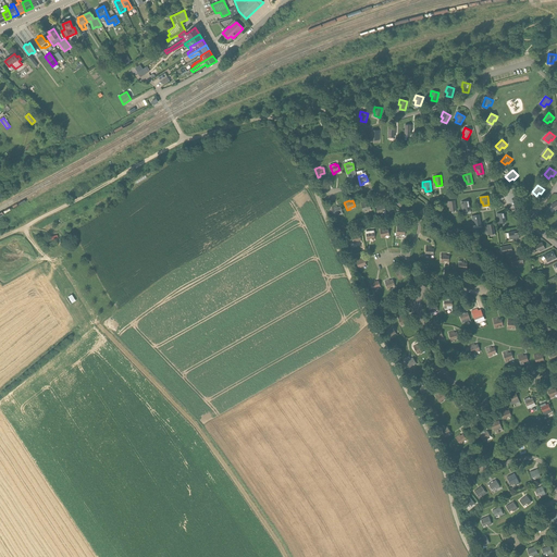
[(450,211),(456,210),(455,200),(447,201),(448,207),(449,207),(450,211)]
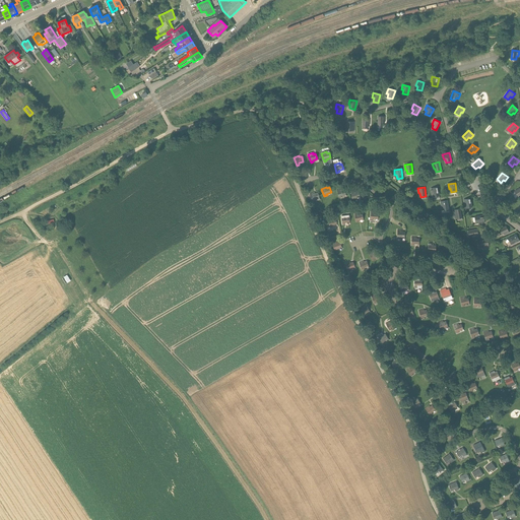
[(434,197),(439,196),(438,187),(431,189),(432,194),(434,193),(434,197)]
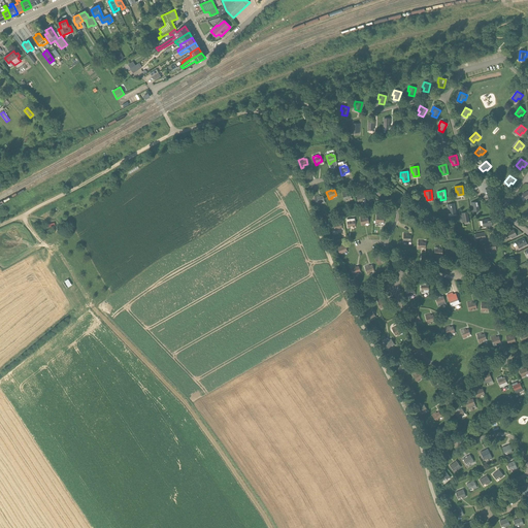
[(347,199),(352,198),(350,192),(348,193),(348,192),(342,193),(344,201),(348,200),(347,199)]
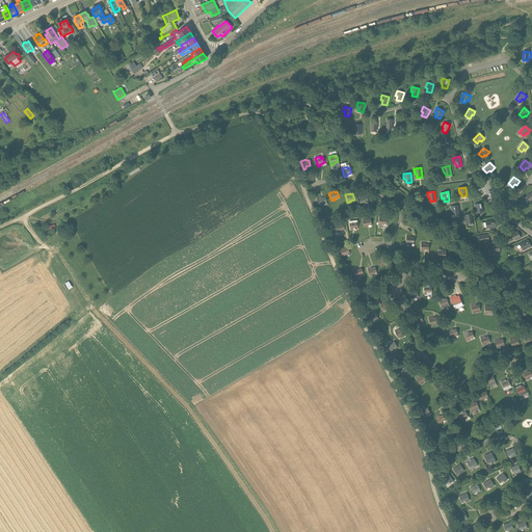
[(364,203),(368,202),(367,196),(365,196),(364,195),(358,196),(361,205),(364,205),(364,203)]
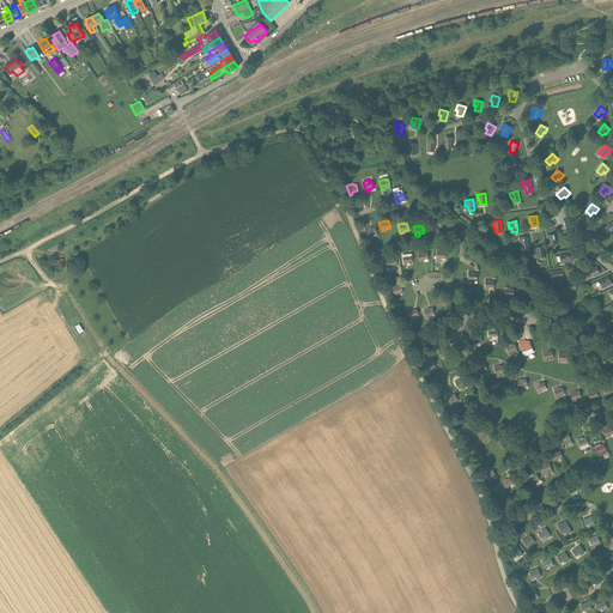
[(371,236),(376,234),(374,228),(371,228),(371,226),(365,229),(369,238),(371,237),(371,236)]
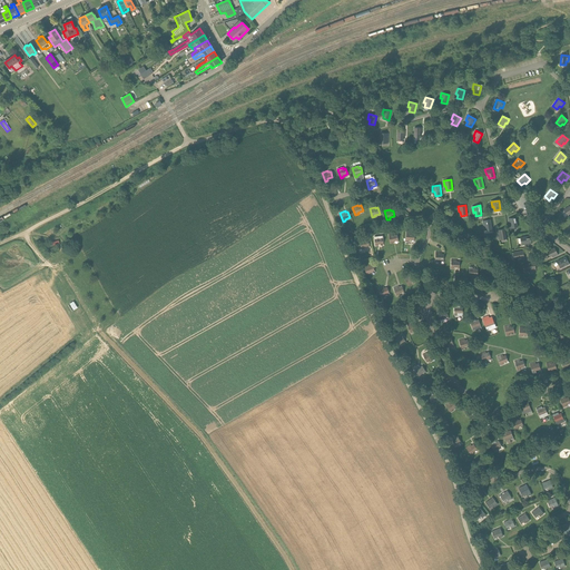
[(512,228),(518,227),(516,218),(508,219),(509,225),(511,224),(512,228)]
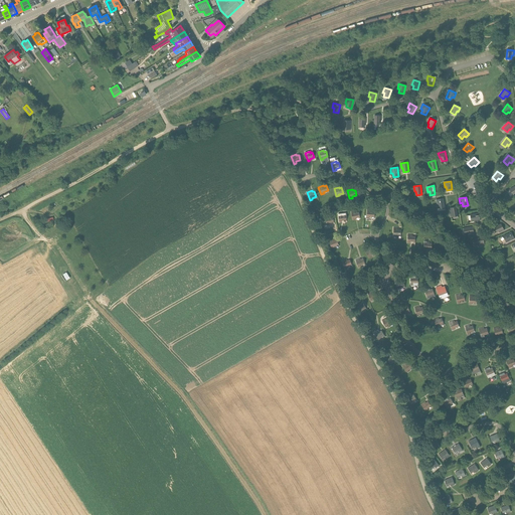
[(440,208),(445,207),(443,199),(436,200),(437,205),(439,204),(440,208)]
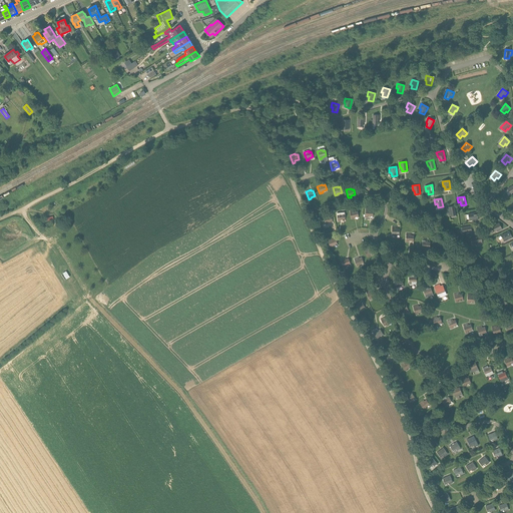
[(456,214),(454,206),(447,207),(448,212),(450,212),(451,215),(456,214)]
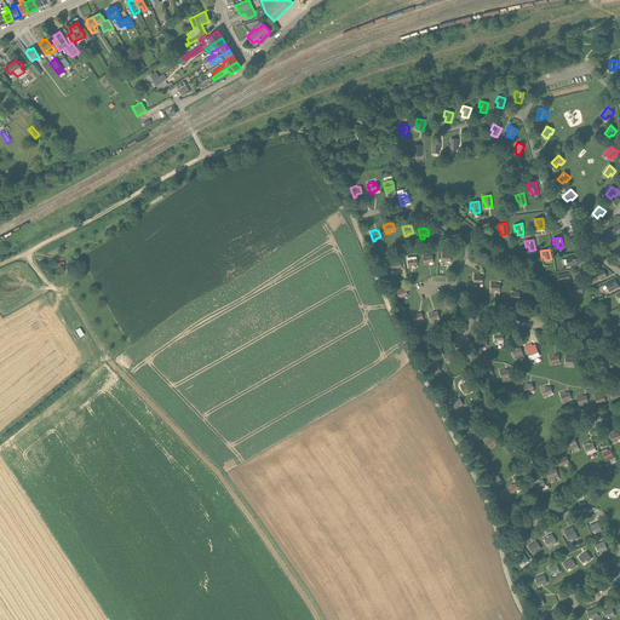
[(445,260),(451,262),(452,254),(448,254),(448,253),(442,252),(441,263),(445,263),(445,260)]
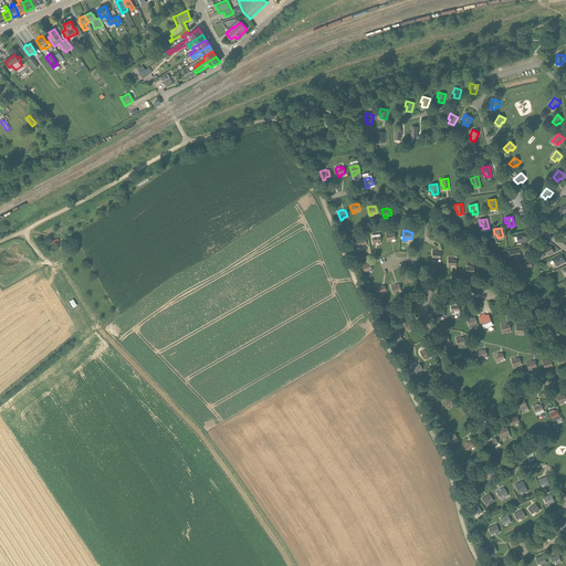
[(390,240),(396,239),(395,233),(391,233),(391,232),(386,233),(388,242),(390,241),(390,240)]
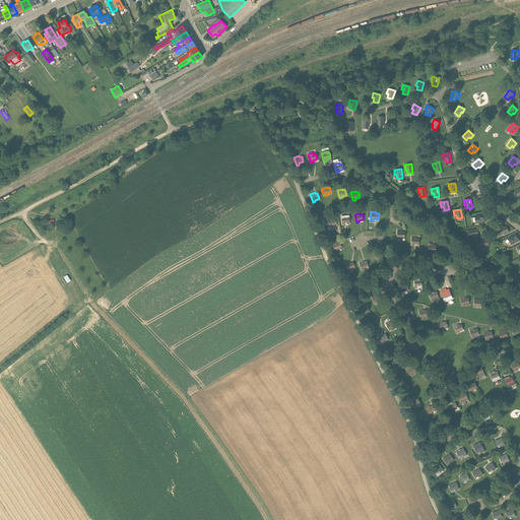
[(345,222),(349,222),(349,217),(346,217),(346,215),(341,216),(342,224),(345,224),(345,222)]
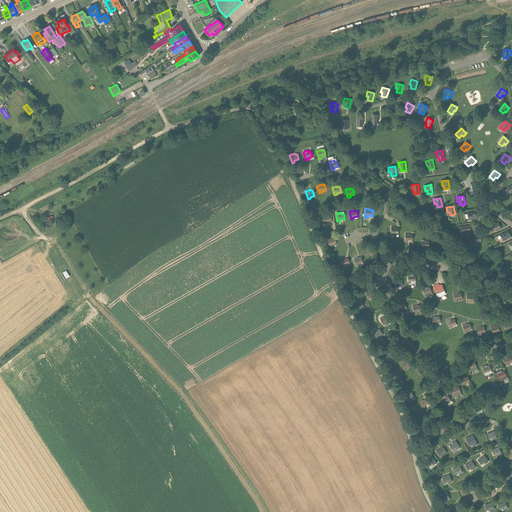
[(327,222),(332,221),(331,215),(328,216),(328,215),(323,216),(325,224),(328,223),(327,222)]
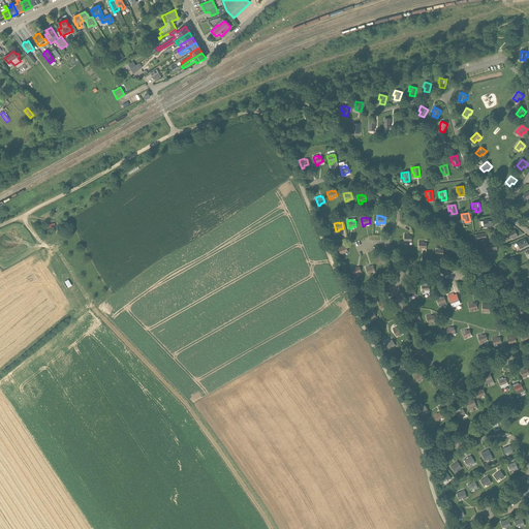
[(515,230),(506,235),(509,239),(512,238),(512,239),(518,237),(515,230)]
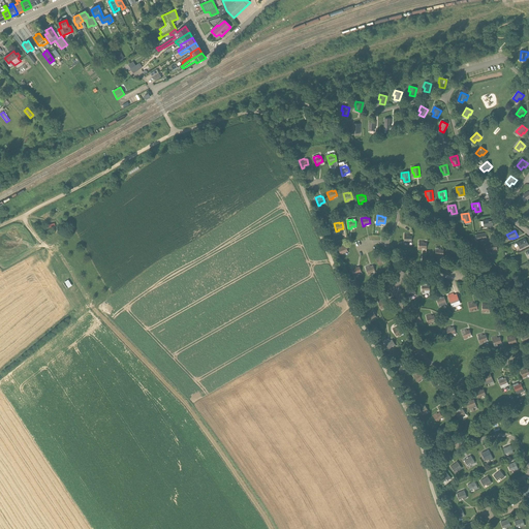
[(528,246),(525,239),(517,243),(520,248),(523,246),(524,248),(528,246)]
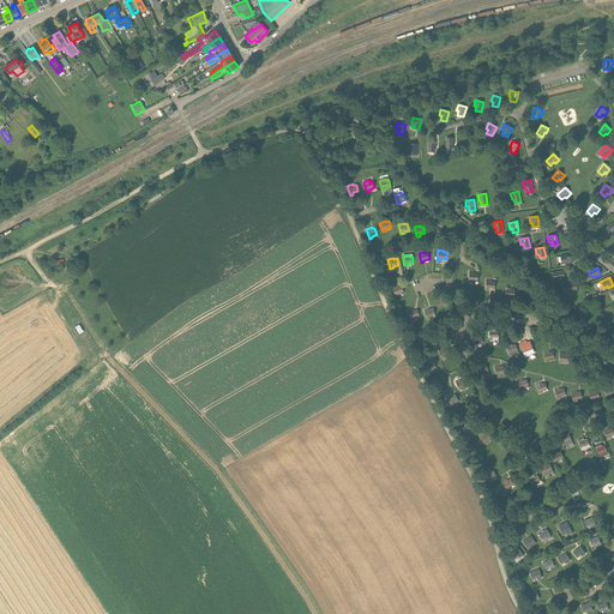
[(398,294),(403,292),(401,286),(398,287),(398,286),(392,287),(396,296),(398,295),(398,294)]
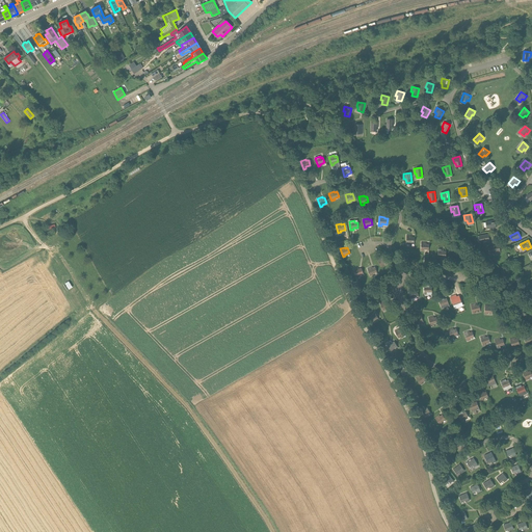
[(441,257),(446,257),(446,251),(444,251),(444,249),(439,249),(437,258),(441,258),(441,257)]
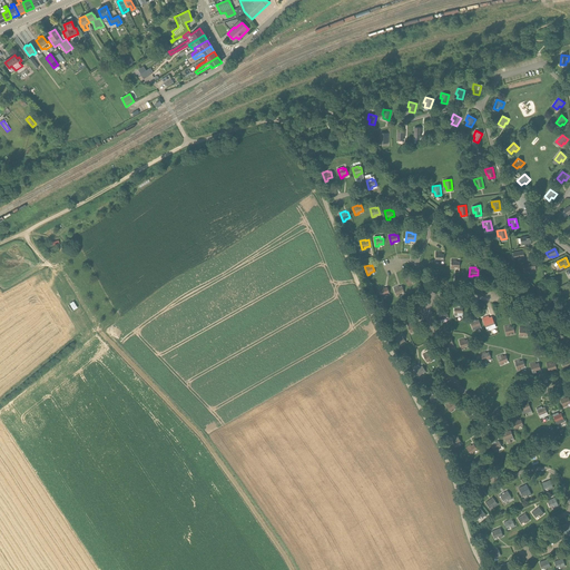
[(411,283),(415,281),(413,276),(411,277),(410,275),(404,277),(409,286),(411,285),(411,283)]
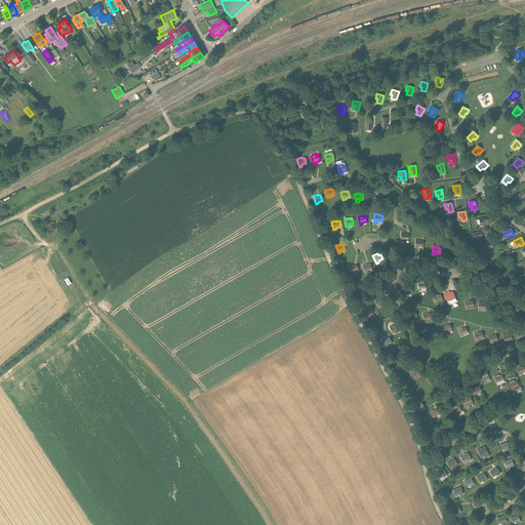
[(367,271),(372,269),(370,264),(367,265),(367,264),(362,266),(365,273),(368,272),(367,271)]
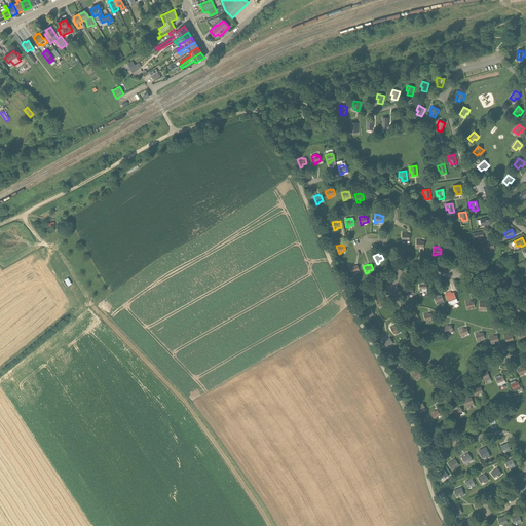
[(354,272),(359,270),(357,265),(354,266),(353,265),(349,267),(352,274),(354,273),(354,272)]
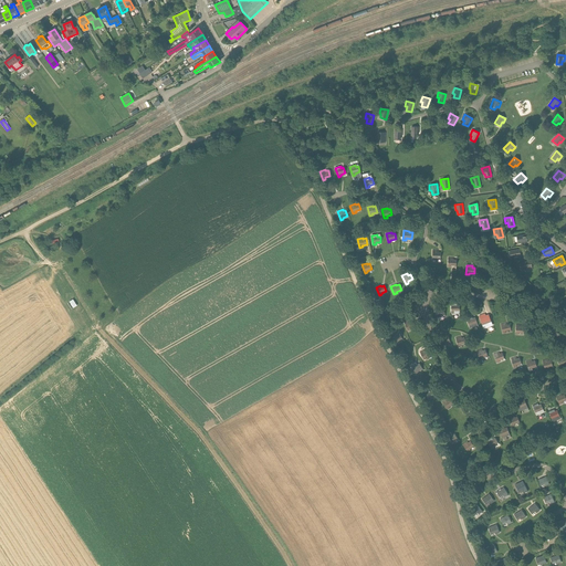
[(440,315),(444,314),(443,308),(441,310),(440,307),(435,310),(438,318),(441,317),(440,315)]
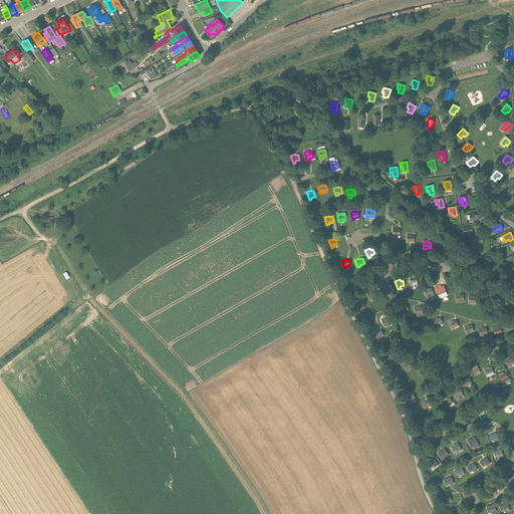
[(436,287),(440,298),(447,295),(444,288),(442,288),(441,285),(436,287)]
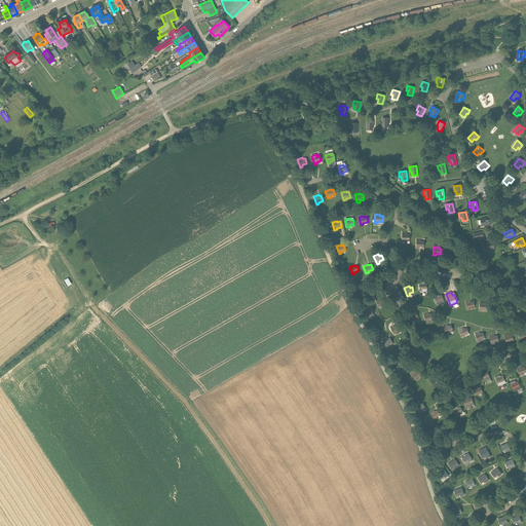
[(439,295),(434,296),(437,304),(444,302),(441,295),(439,296),(439,295)]
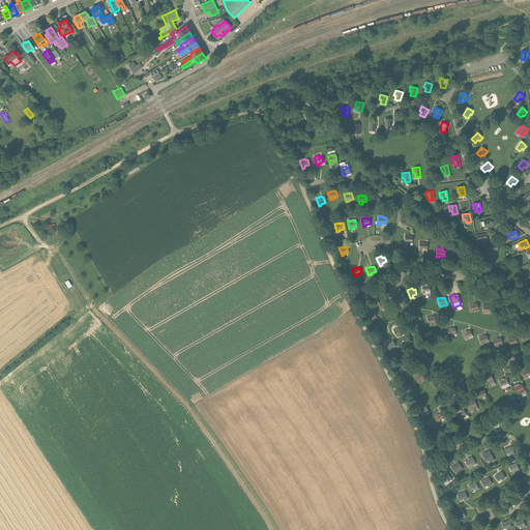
[(384,307),(388,305),(386,300),(384,301),(383,300),(379,302),(382,311),(384,310),(384,307)]
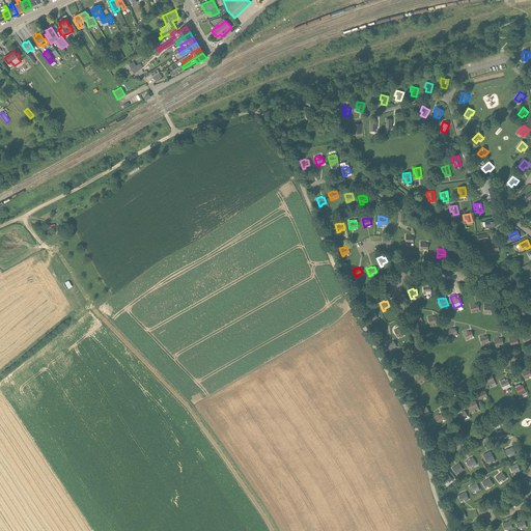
[(474,311),(479,309),(478,304),(475,305),(475,303),(470,304),(472,313),(475,312),(474,311)]
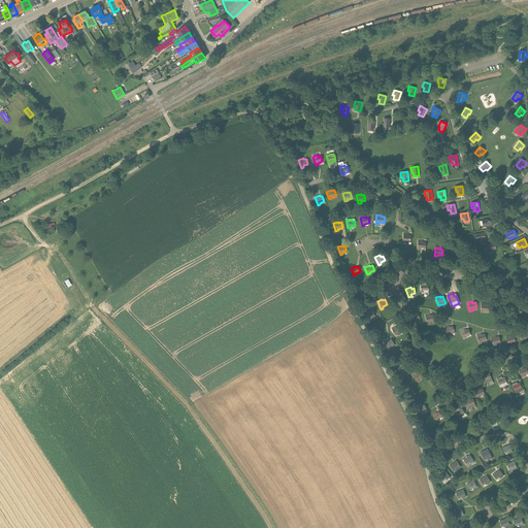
[(371,319),(375,316),(372,311),(370,312),(369,311),(365,314),(369,321),(371,320),(371,319)]
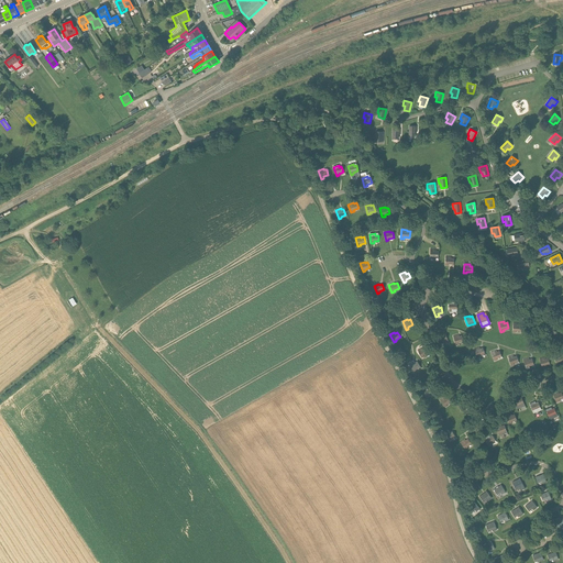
[(442,341),(448,339),(445,334),(442,335),(442,333),(437,335),(440,344),(443,343),(442,341)]
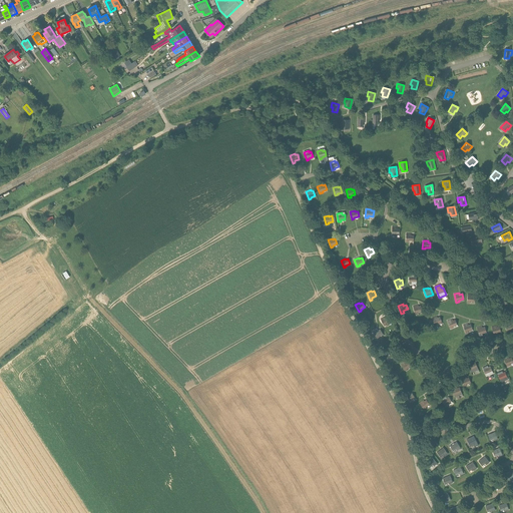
[(418,312),(422,311),(421,306),(419,307),(418,305),(413,307),(415,315),(419,314),(418,312)]
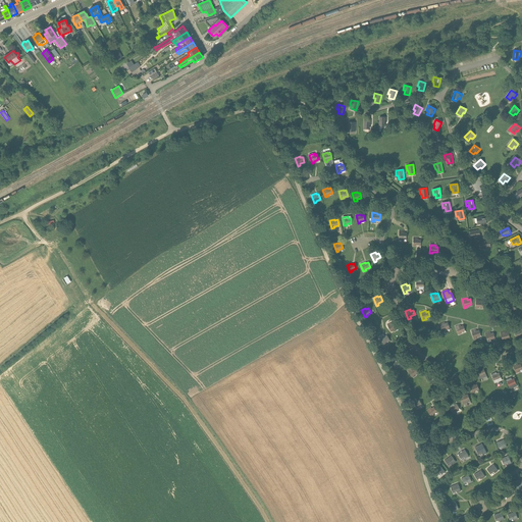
[(394,329),(397,327),(395,322),(393,323),(392,322),(386,325),(390,332),(394,330),(394,329)]
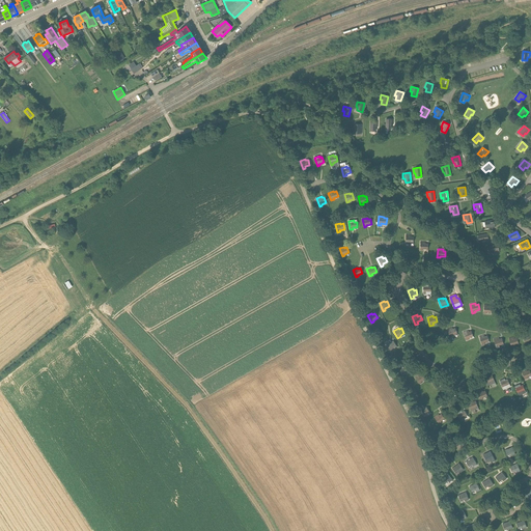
[(452,335),(457,333),(455,328),(452,329),(452,328),(447,330),(450,338),(453,336),(452,335)]
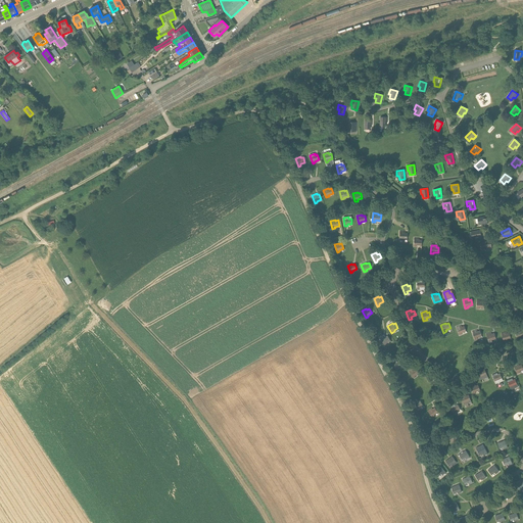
[(462,333),(466,331),(464,326),(462,327),(461,326),(456,328),(460,335),(462,334),(462,333)]
